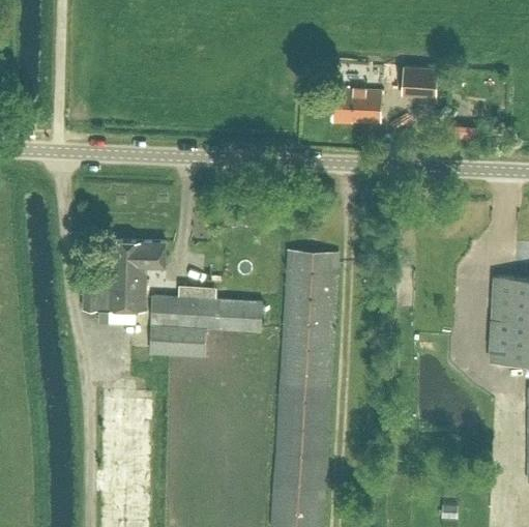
[(398,66),(377,65),(376,72),(376,87),(397,88),(398,66)]
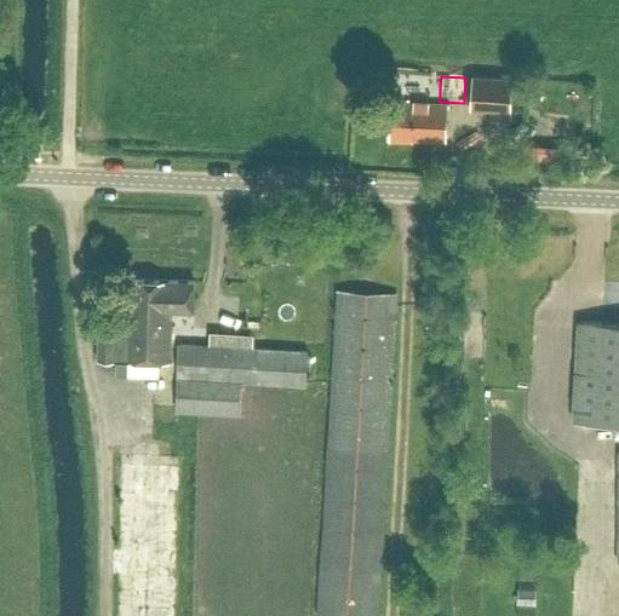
[(511,81),(471,78),(469,110),(509,113),(511,81)]
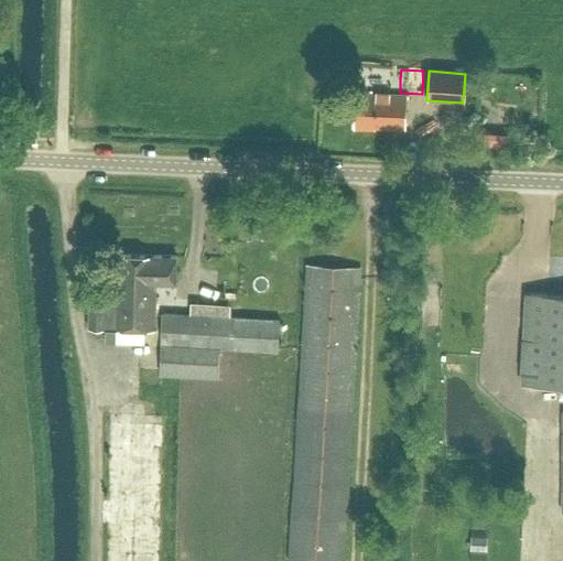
[(352,131),(376,132),(376,129),(404,130),(405,96),(353,95),(352,131)]
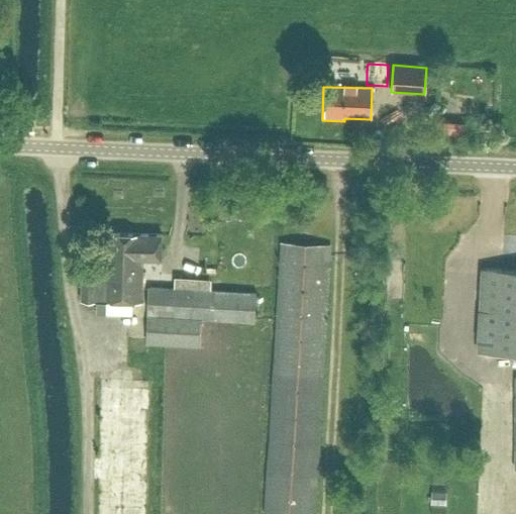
[(466,125),(466,138),(491,138),(491,126),(466,125)]
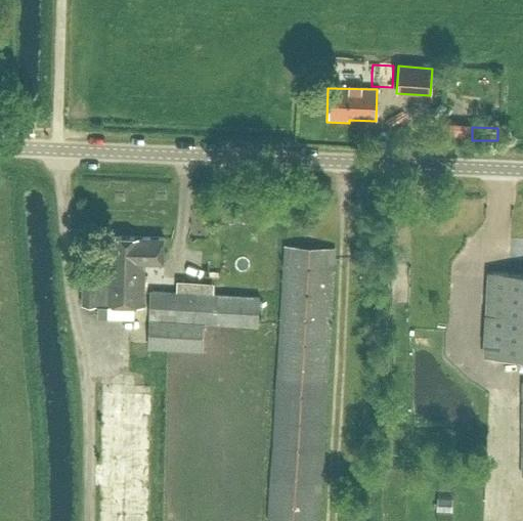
[(113,239),(112,263),(105,262),(103,308),(142,309),(143,264),(162,265),(163,240),(113,239)]
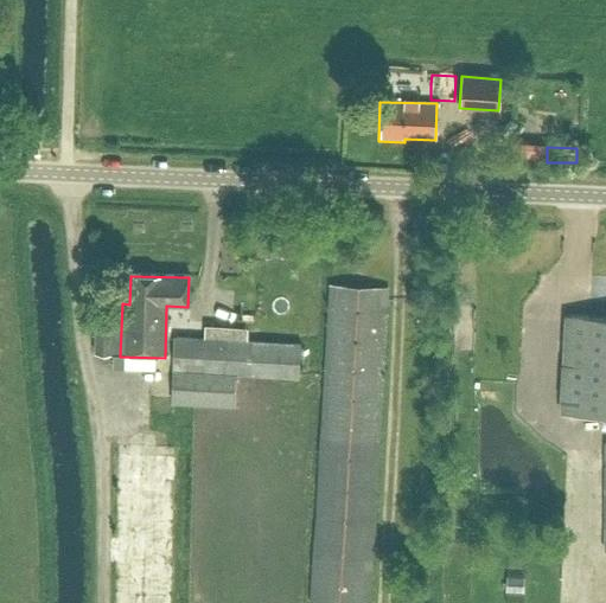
[(368,602),(386,289),(329,287),(311,602),(368,602)]
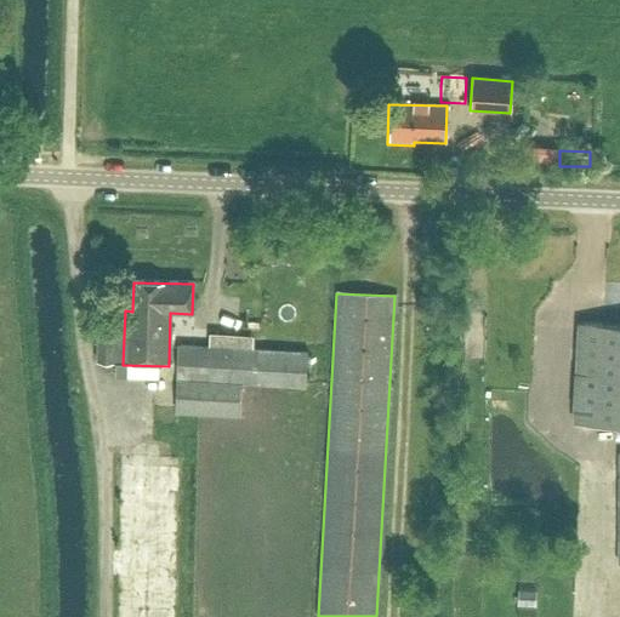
[(96,321),(95,364),(115,365),(117,323),(96,321)]
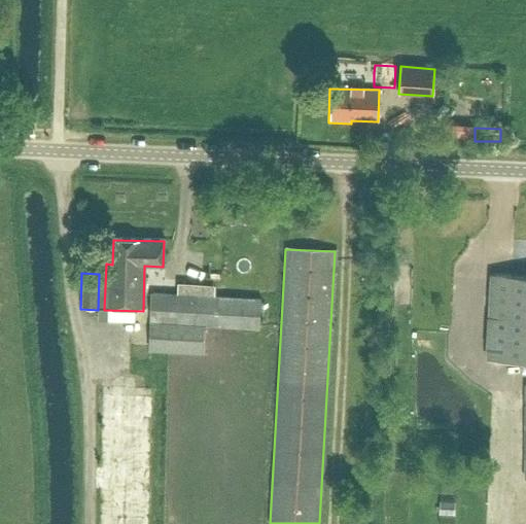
[(525,276),(490,275),(486,359),(525,361),(525,276)]
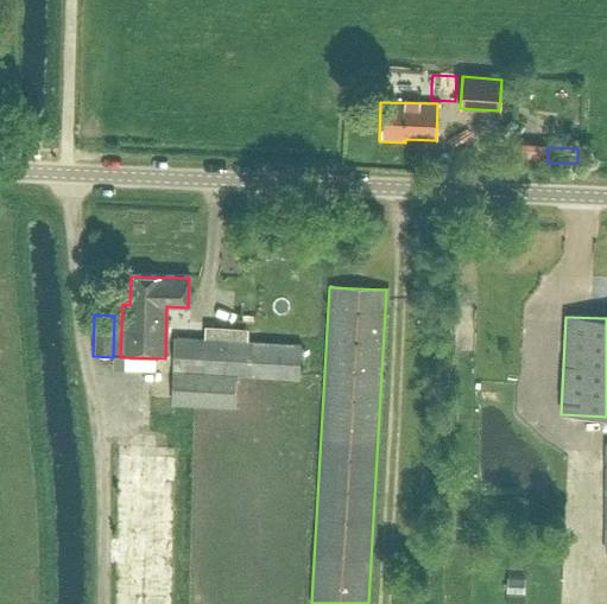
[(301,345),(172,338),(171,405),(234,409),(235,377),(298,381),(301,345)]
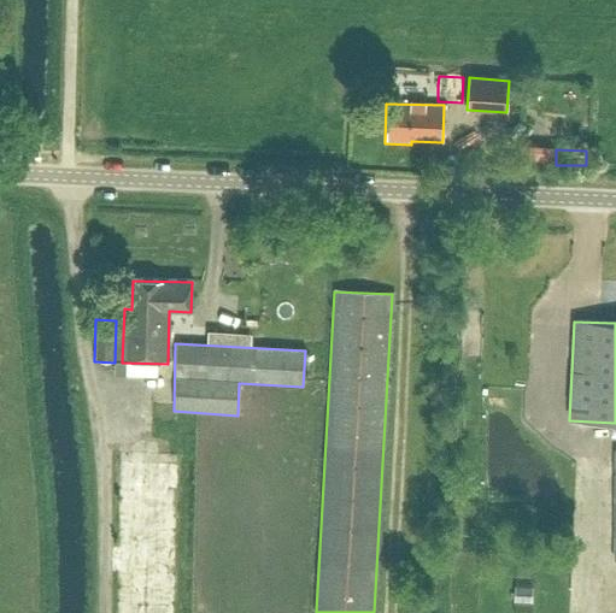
[(599,485),(612,485),(612,455),(599,454),(599,485)]
